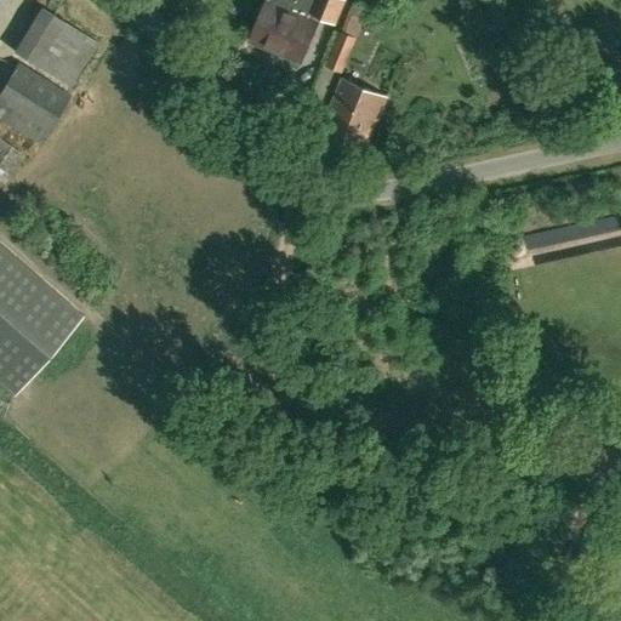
[(345,0),(312,0),(308,11),(311,13),(335,23),(345,0)]
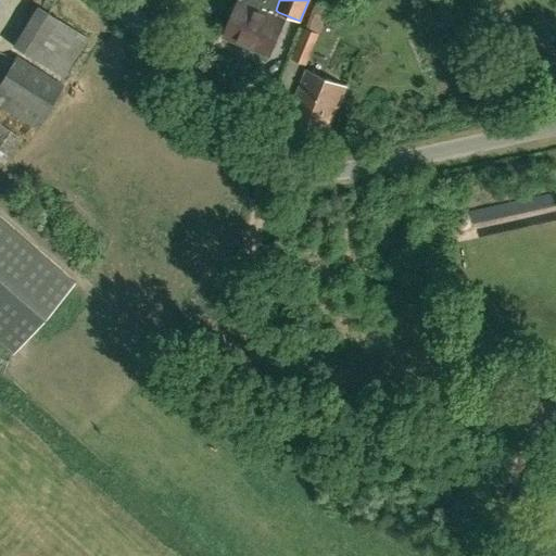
[(269,53),(283,20),(239,1),(225,35),(269,53)]
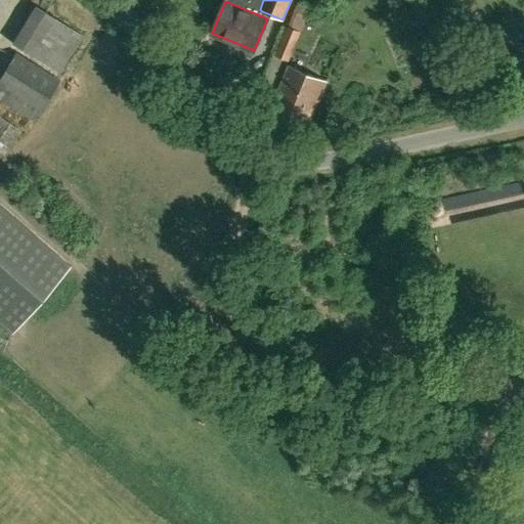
[(59,72),(82,35),(37,6),(13,43),(59,72)]
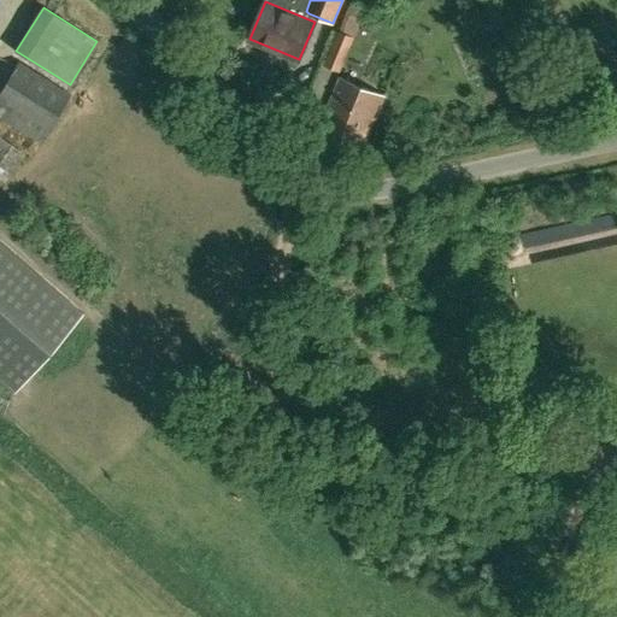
[(340,71),(354,36),(338,29),(323,65),(340,71)]
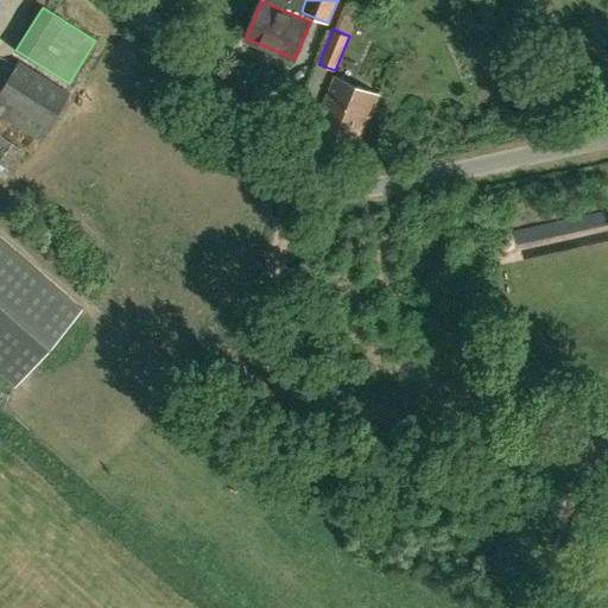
[(0,114),(40,139),(69,93),(18,62),(0,90),(0,114)]
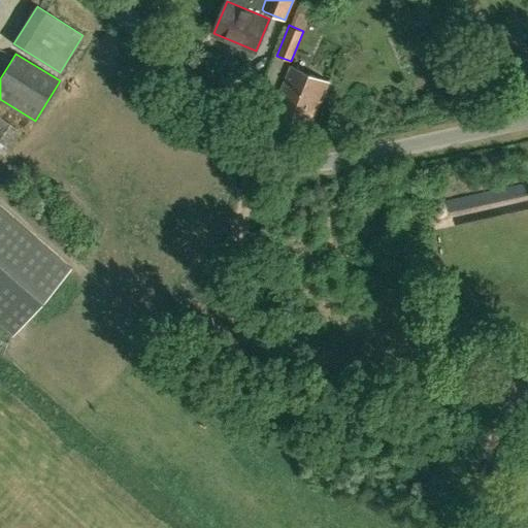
[(306,134),(328,81),(292,66),(269,119),(306,134)]
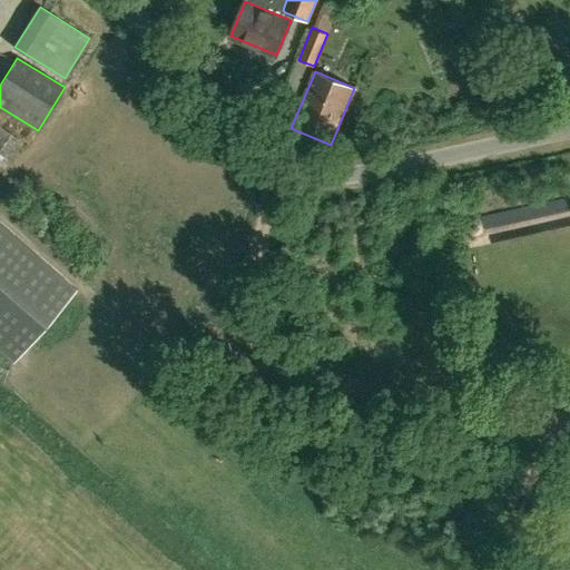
[(0,165),(5,168),(22,141),(0,125),(0,165)]
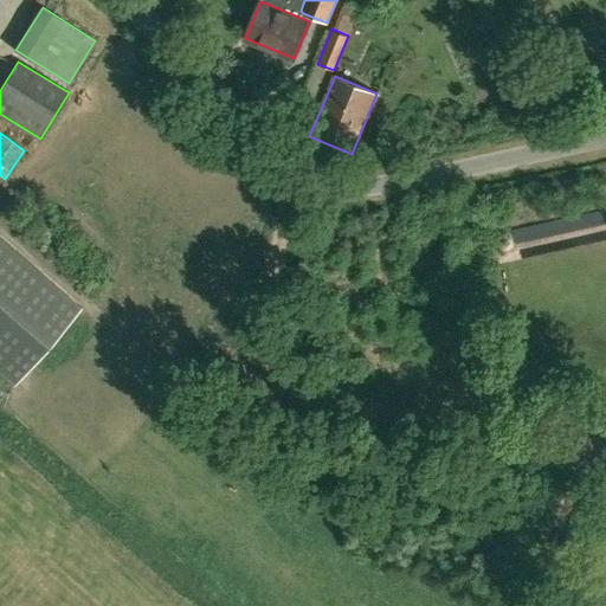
[(0,373),(13,385),(81,307),(0,237),(0,373)]
